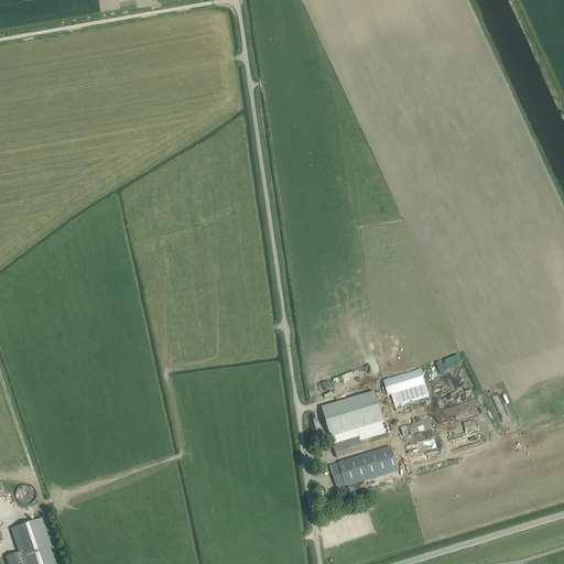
[(382,415),(381,414),(375,392),(322,409),(329,435),(381,420),(382,420),(381,415),(382,415)]
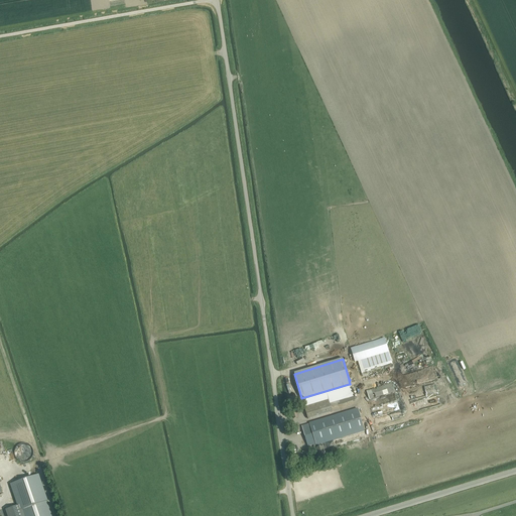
[(332,412),(329,401),(304,408),(308,419),(332,412)]
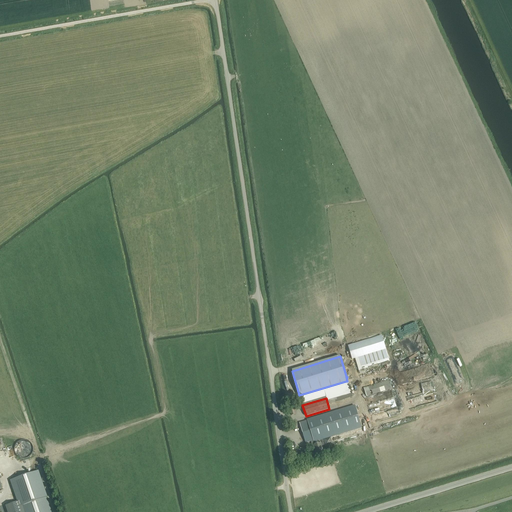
[(314,446),(316,452),(317,457),(324,454),(322,447),(325,446),(326,447),(333,445),(330,437),(362,428),(355,407),(300,423),(306,444),(311,442),(312,445),(312,446),(313,446),(314,446)]
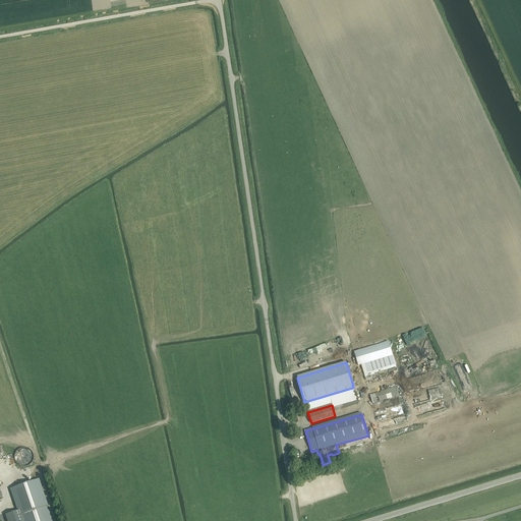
[(38,479),(11,489),(18,511),(20,515),(21,520),(51,520),(47,507),(47,506),(38,479)]
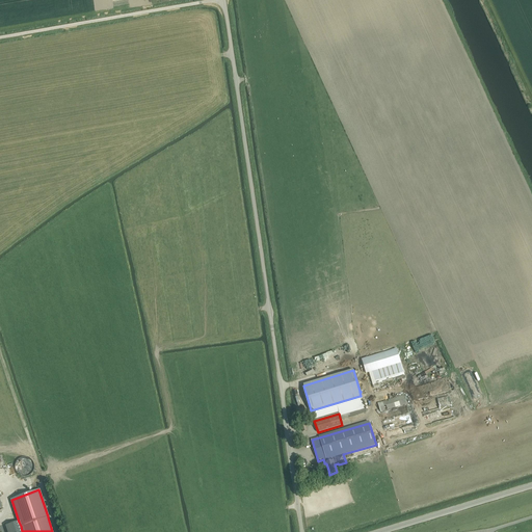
[(19,522),(6,526),(8,531),(22,531),(21,526),(19,522)]
